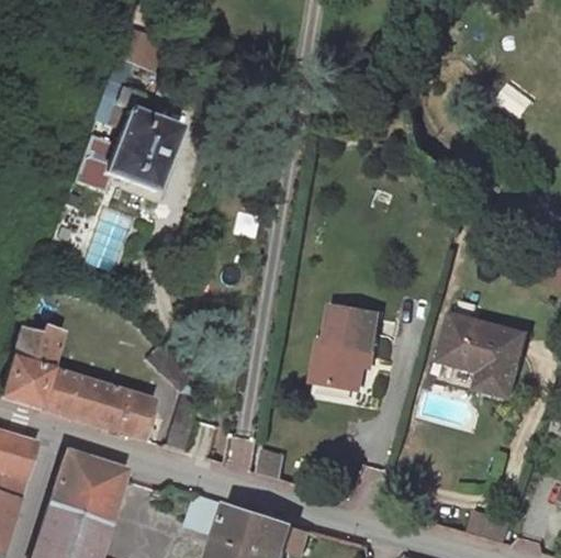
[(118,55),(147,65),(157,37),(127,28),(118,55)]
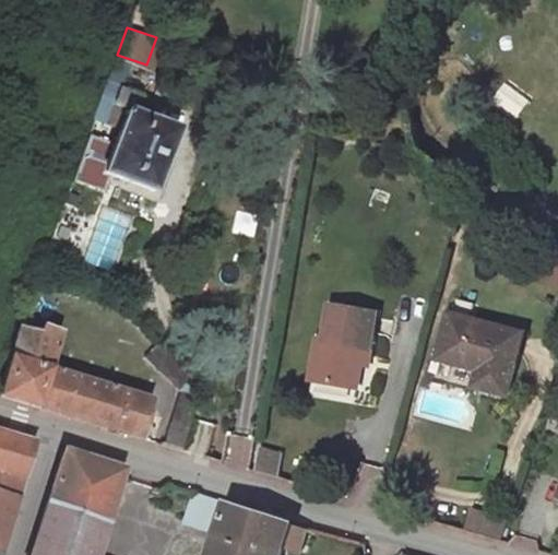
[(142,90),(108,77),(95,115),(120,125),(103,168),(152,188),(177,125),(134,109),(142,90)]
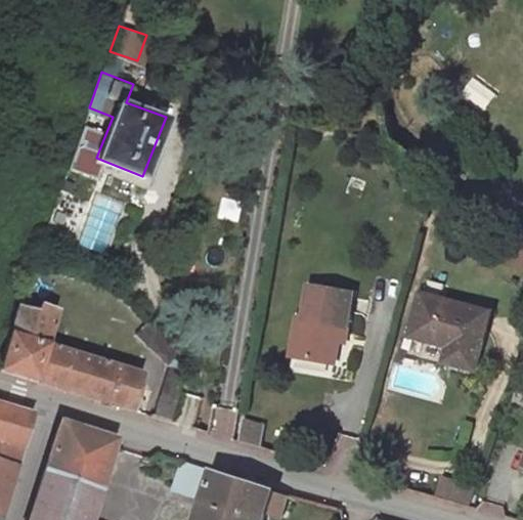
[(423,291),(411,333),(449,343),(460,345),(455,361),(476,366),(492,309),(441,296),(445,282),(428,276),(424,291),(423,291)]
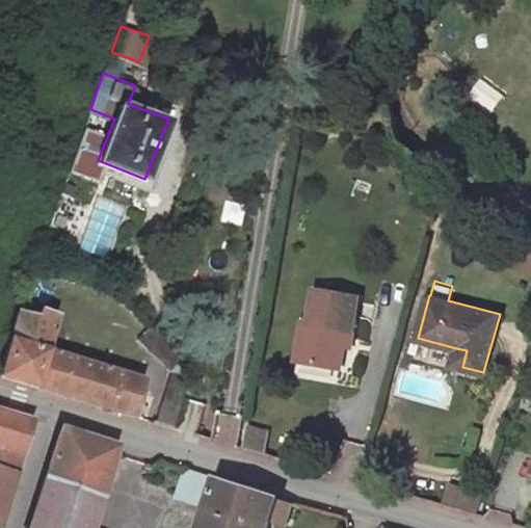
[(360,294),(316,288),(311,319),(303,319),(297,358),(341,366),(346,335),(352,336),(360,294)]
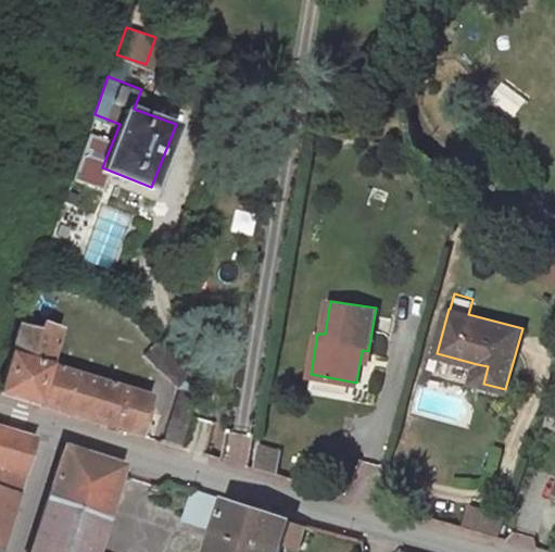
[(36,330),(19,324),(0,385),(0,389),(138,431),(149,394),(47,364),(59,328),(39,322),(36,330)]
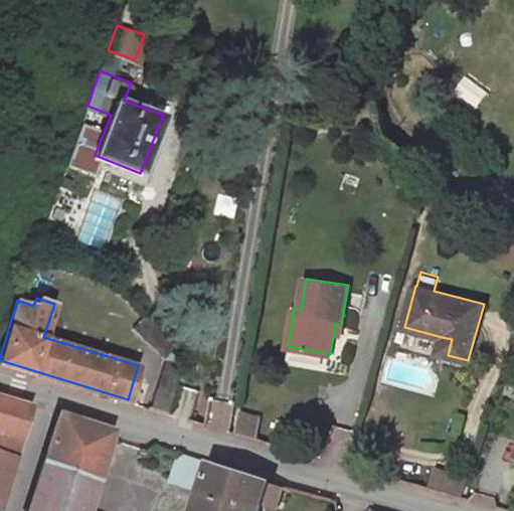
[(144,313),(133,324),(166,357),(151,406),(166,411),(177,377),(177,345),(144,313)]
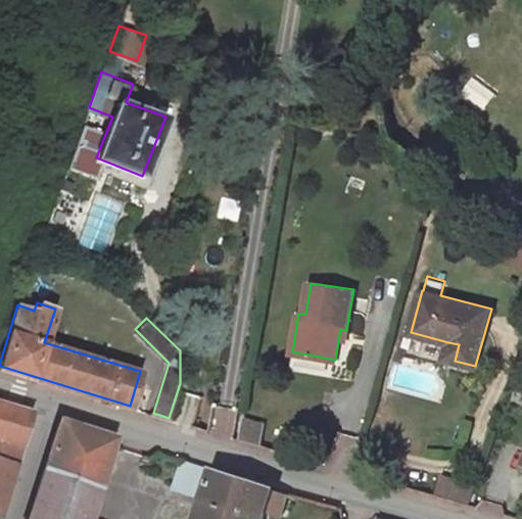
[(459,344),(448,342),(444,358),(455,361),(459,344)]
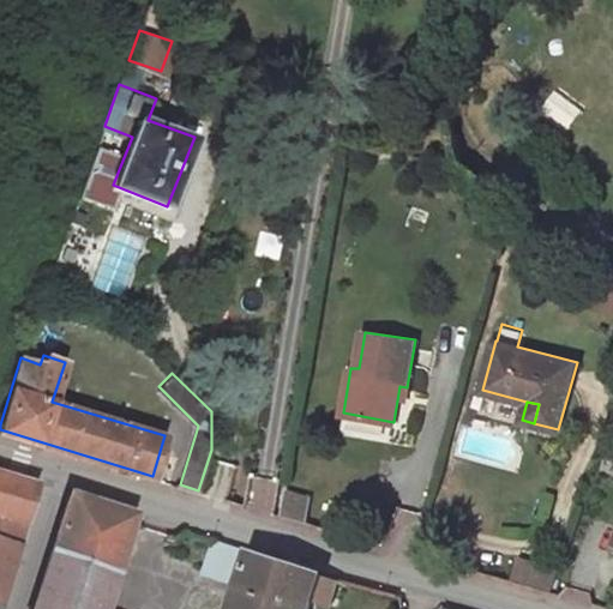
[(0,600),(37,480),(0,469),(0,600)]
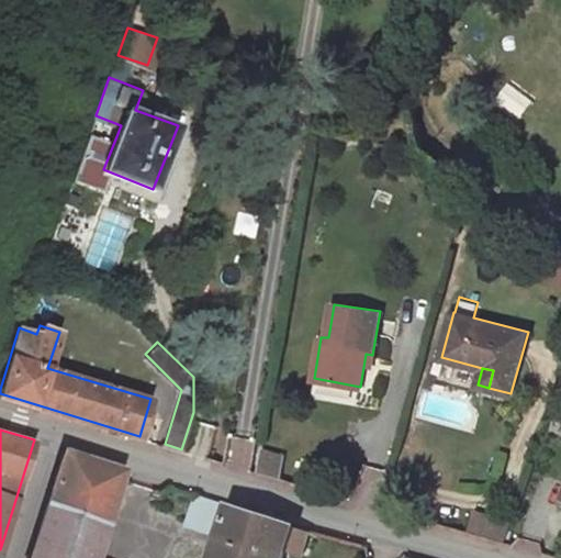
[(96,557),(123,468),(65,449),(30,557),(96,557)]
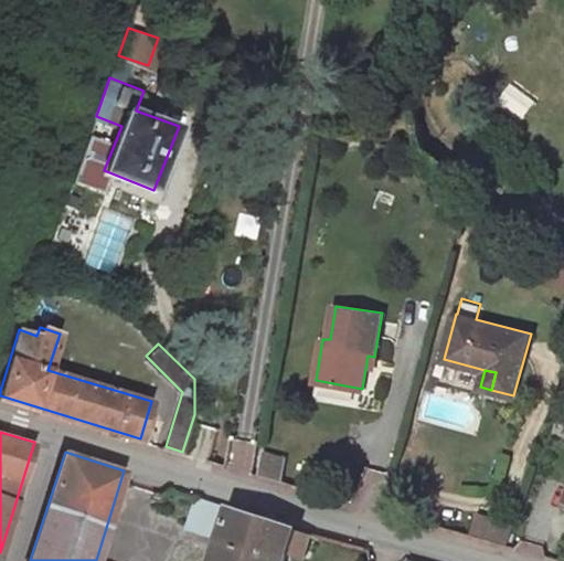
[(284,456),(266,452),(263,476),(280,480),(284,456)]
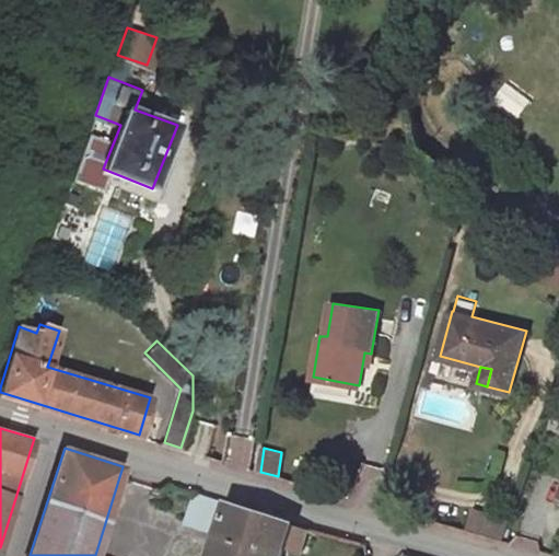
[(230,501),(198,490),(188,518),(220,530),(230,501)]
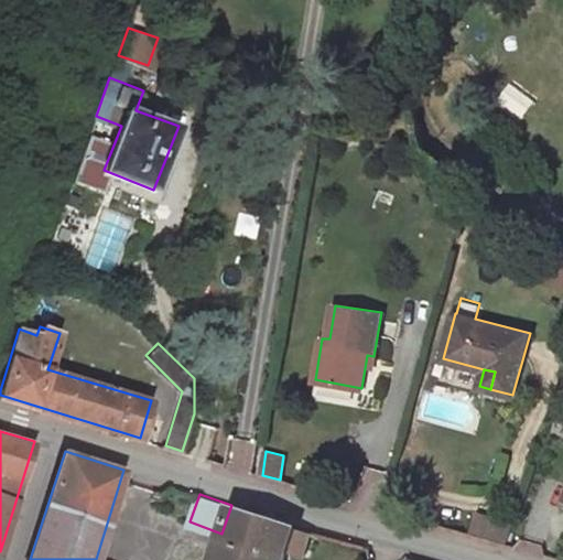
[(294,525),(231,505),(222,534),(213,559),(282,559),(288,548),(294,525)]
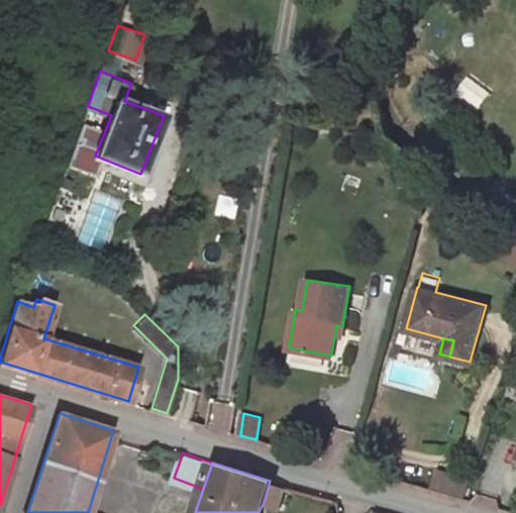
[(470,478),(437,468),(431,489),(463,498),(470,478)]
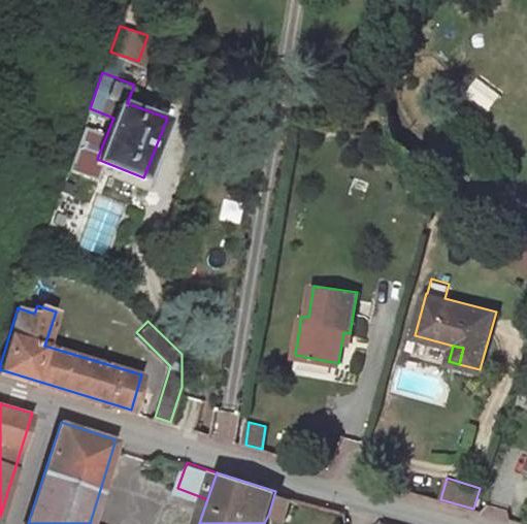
[(291,495),(275,491),(269,513),(285,517),(291,495)]
